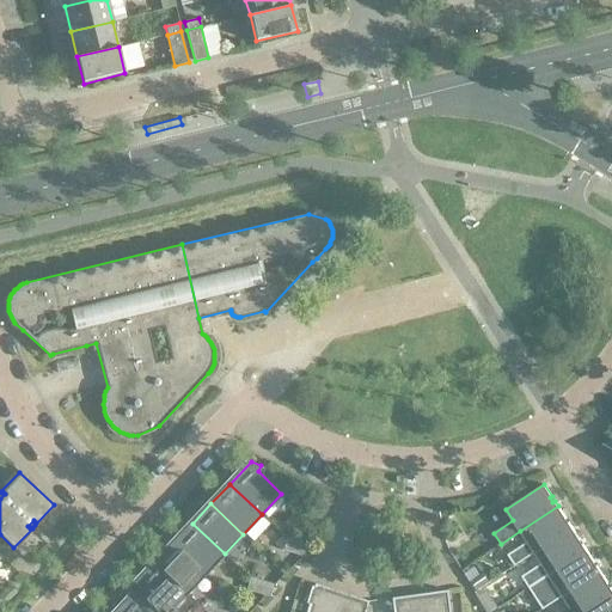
[(567,518),(558,506),(520,531),(527,542),(508,555),(515,565),(534,554),(533,552),(573,527),(569,522),(567,524),(564,519),(567,518)]
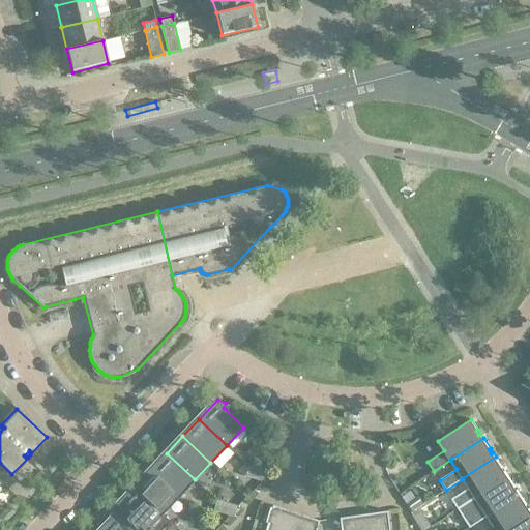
[(195,479),(167,453),(150,471),(178,497),(195,479)]
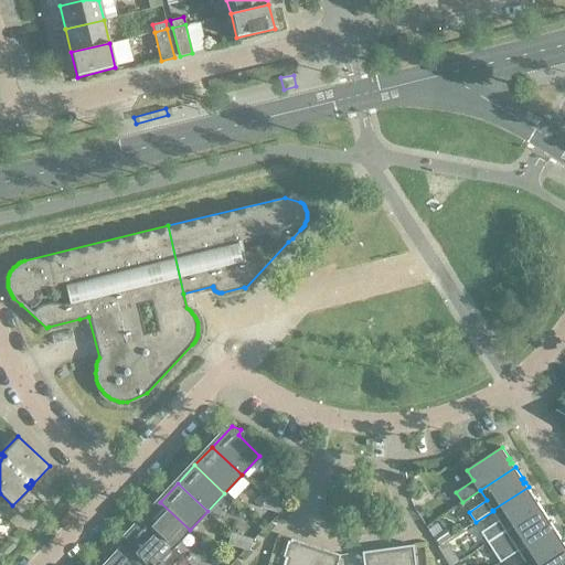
[(535,499),(529,487),(492,510),(493,511),(499,520),(481,532),(488,542),(505,531),(505,530),(541,507),(539,502),(536,503),(534,500),(535,499)]
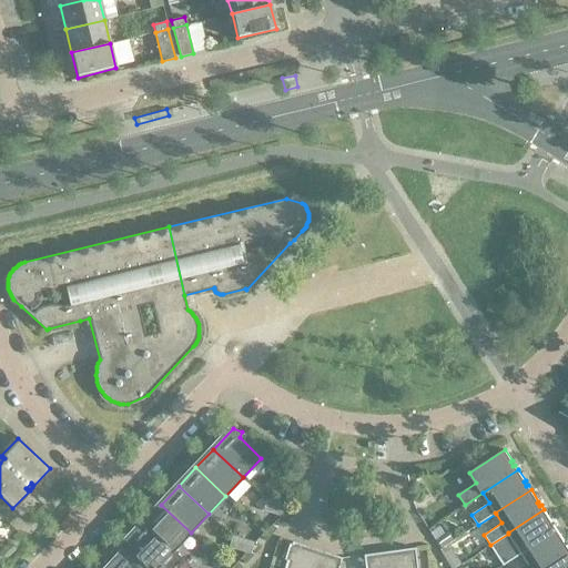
[(263,510),(273,513),(276,503),(266,499),(263,510)]
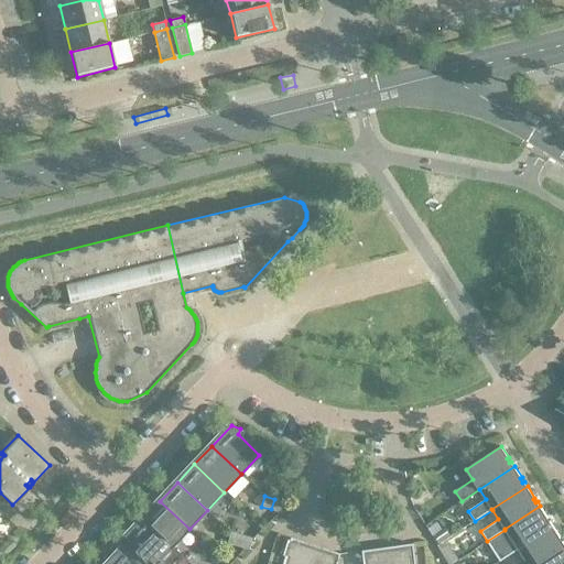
[(285,502),(274,499),(271,509),(282,512),(285,502)]
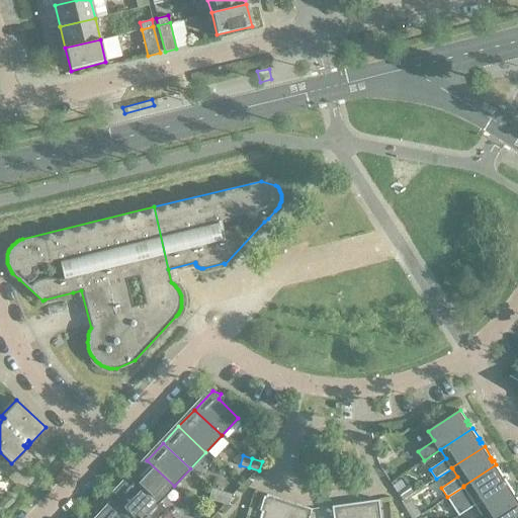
[(174,486),(147,460),(131,477),(158,502),(174,486)]
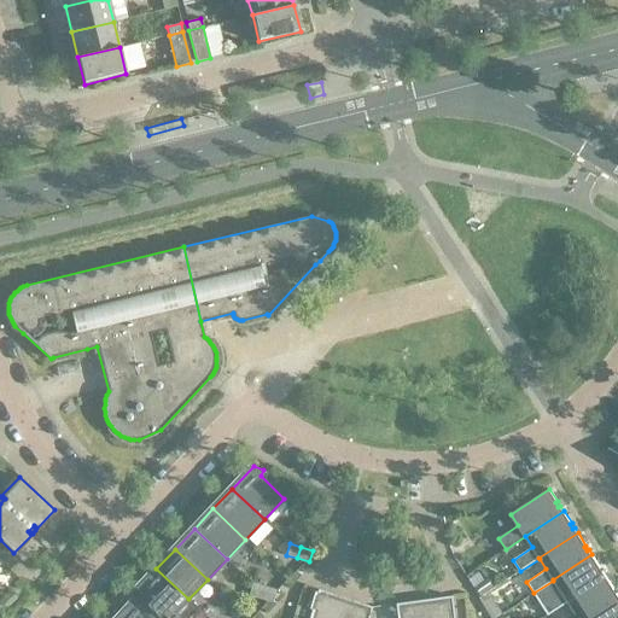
[(600,567),(592,554),(553,579),(553,581),(534,593),(548,614),(567,602),(567,601),(606,576),(602,571),(601,572),(598,569),(600,567)]
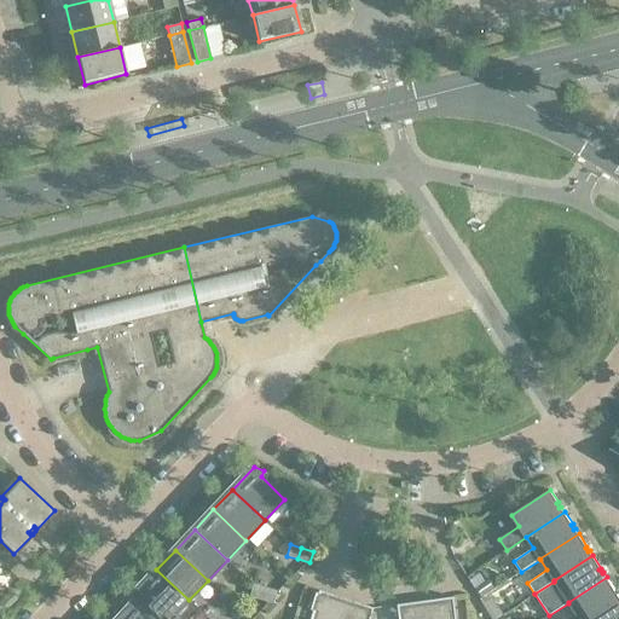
[(187,618),(198,608),(189,600),(156,570),(138,590),(150,601),(145,606),(157,617),(162,613),(168,618),(187,618)]
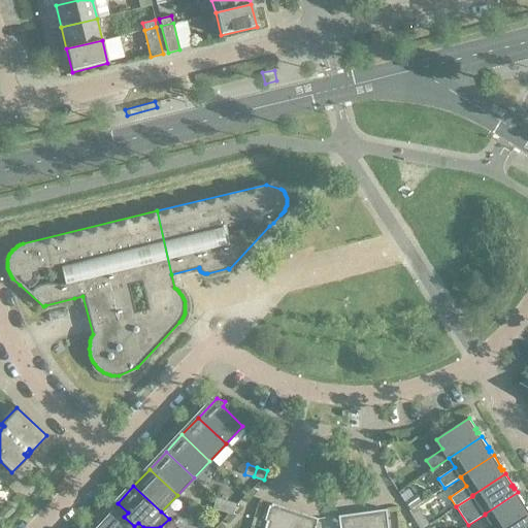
[(525,503),(518,492),(485,514),(485,515),(491,524),(484,527),(503,527),(527,512),(527,507),(527,506),(525,507),(523,504),(525,503)]
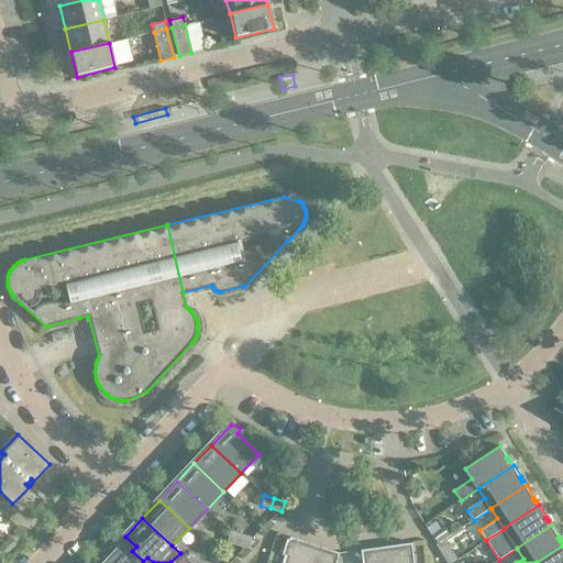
[(444,527),(432,534),(438,543),(450,534),(444,527)]
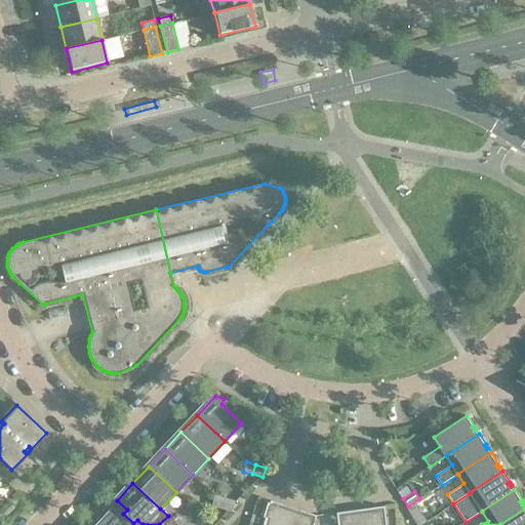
[(210,506),(220,509),(224,498),(213,495),(210,506)]
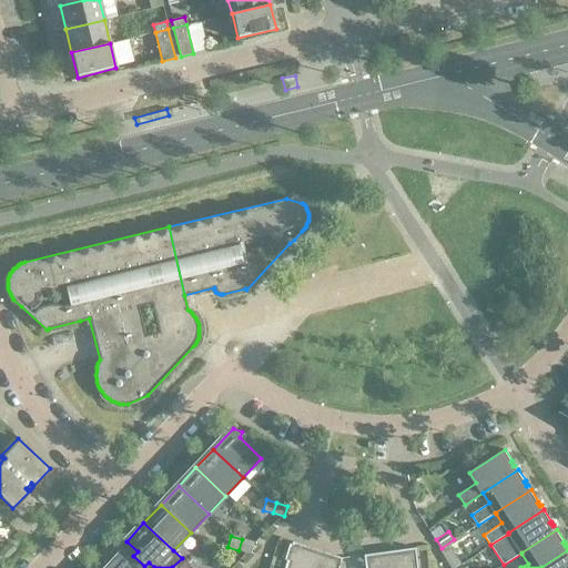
[(253,543),(242,539),(239,550),(250,553),(253,543)]
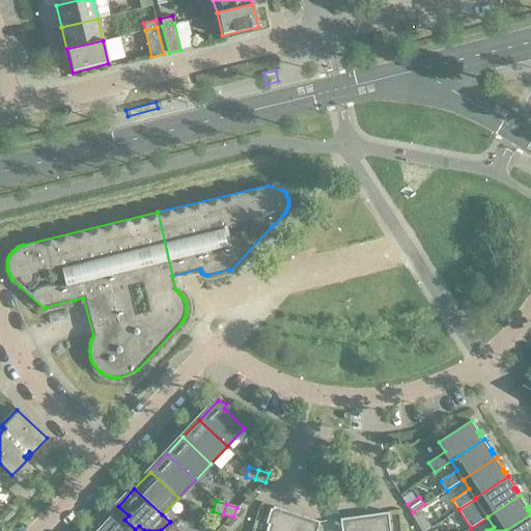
[(315,530),(318,522),(273,506),(272,508),(278,510),(273,525),(268,524),(264,530),(315,530)]
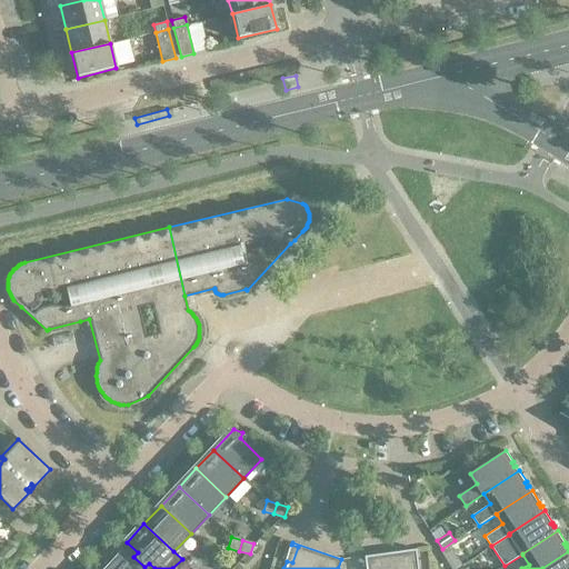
[(455,548),(446,553),(456,568),(465,562),(455,548)]
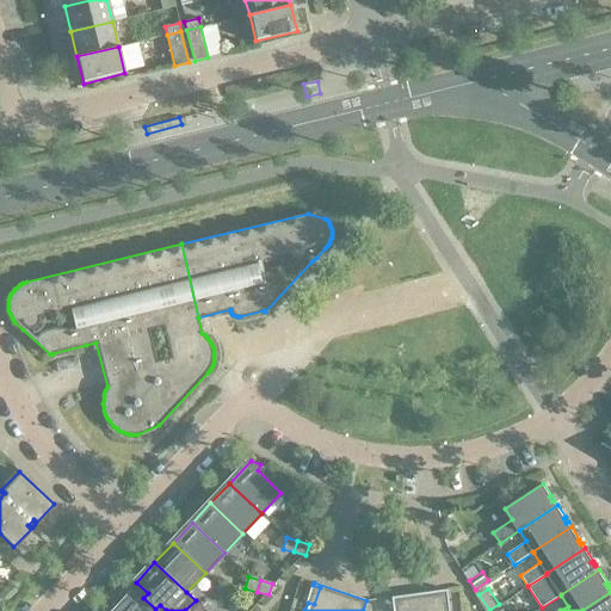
[(448,610),(446,590),(390,597),(392,610),(448,610)]
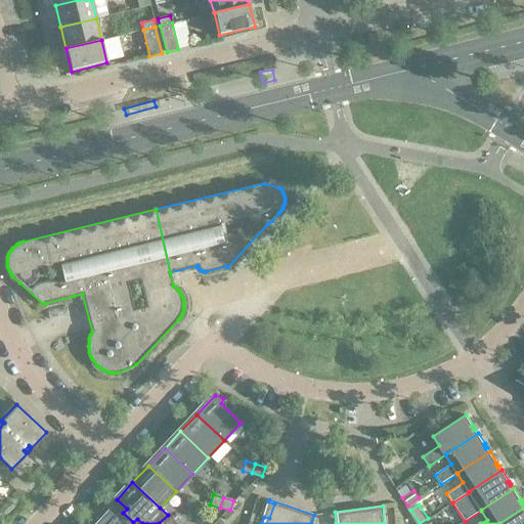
[(523,523),(523,508),(499,523),(523,523)]
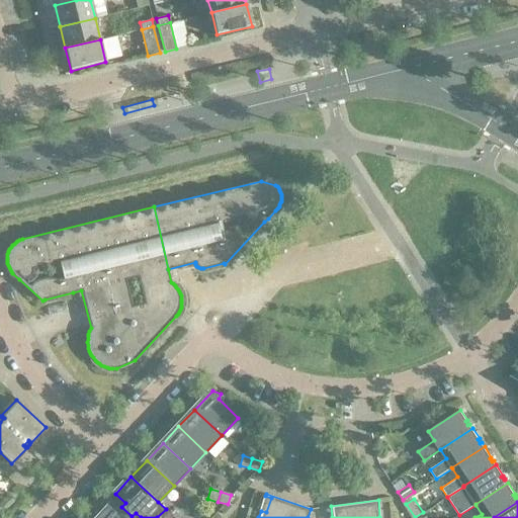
[(127,517),(112,504),(98,517),(127,517)]
